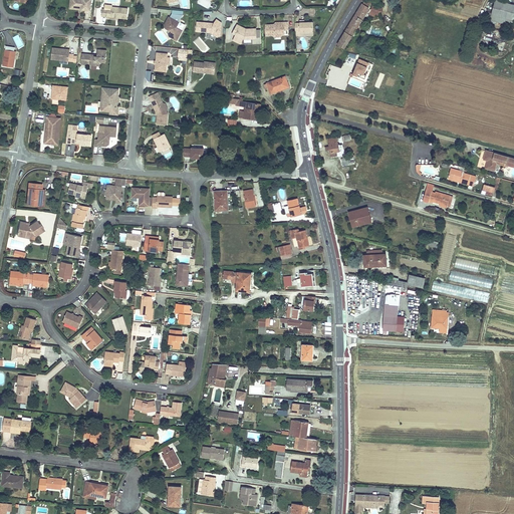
[(71,0),(71,4),(80,5),(79,9),(89,10),(90,0),(71,0)]
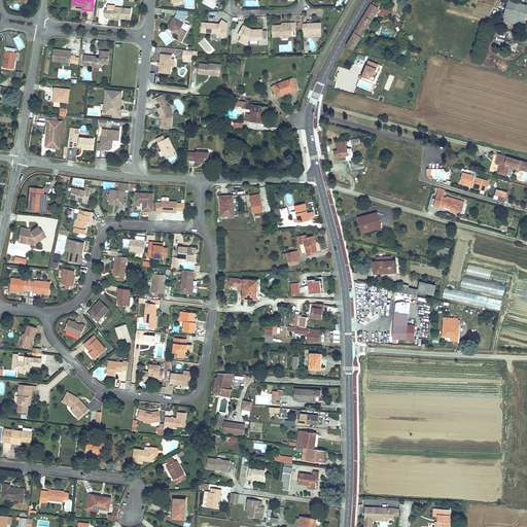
[(500,12),(498,19),(526,26),(526,4),(508,0),(504,13),(500,12)]
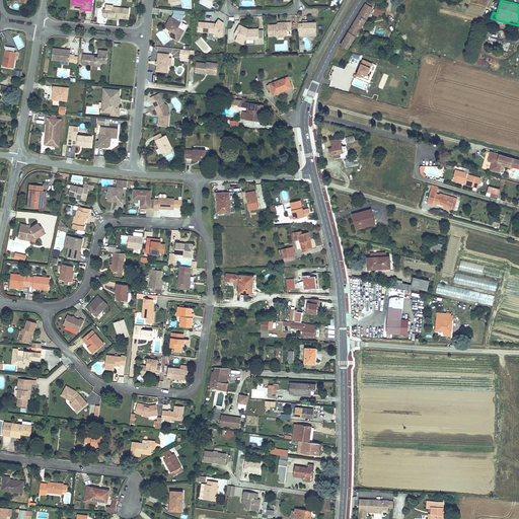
[(362,8),(353,23),(360,28),(368,15),(372,8),(365,4),(362,8)]
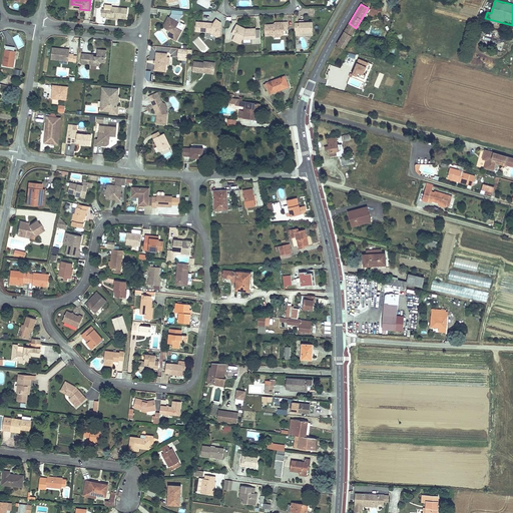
[(101,15),(110,16),(122,17),(127,17),(127,7),(111,6),(111,9),(102,8),(101,15)]
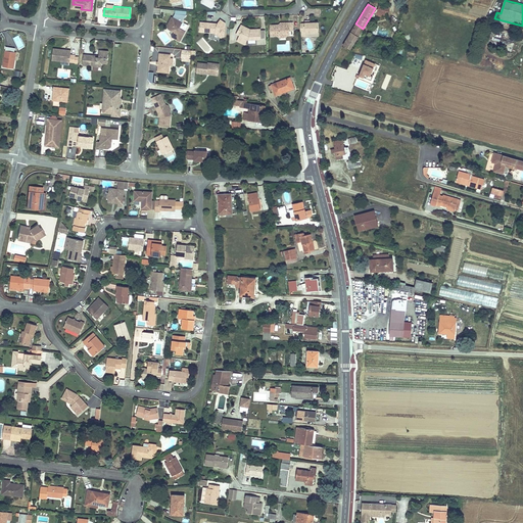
[(376,15),(398,22),(400,17),(387,13),(388,8),(378,6),(376,15)]
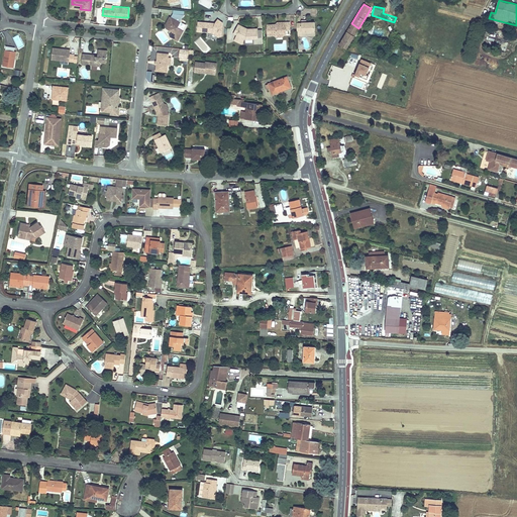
[(177,26),(179,21),(183,13),(173,12),(171,16),(170,15),(165,23),(167,27),(168,28),(171,27),(172,31),(170,35),(177,39),(183,29),(177,26)]
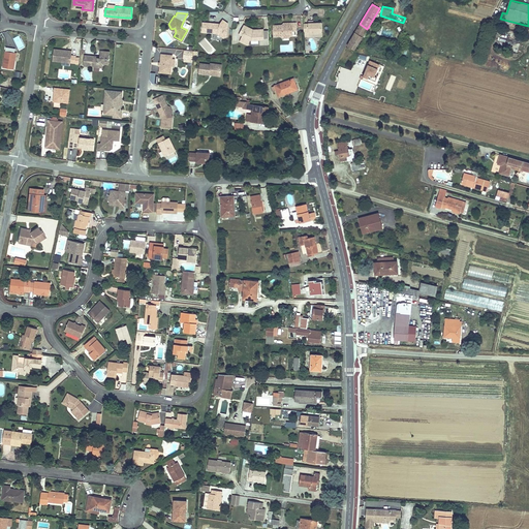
[(199,21),(198,30),(213,31),(220,36),(224,34),(225,21),(220,18),(217,22),(199,21)]
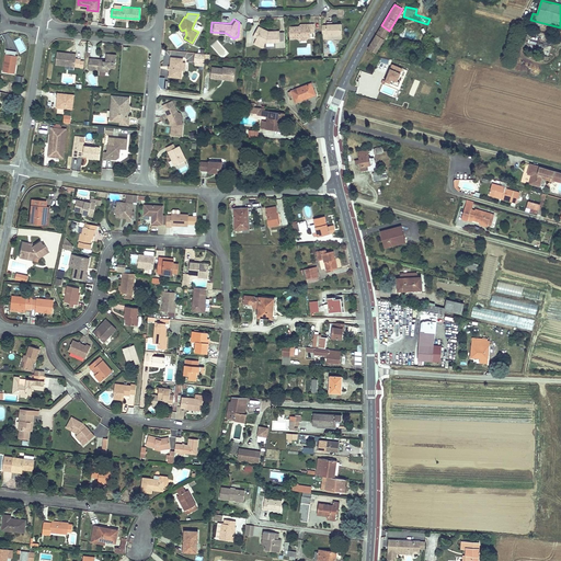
[(320,24),(320,34),(324,34),(325,36),(340,35),(339,22),(324,22),(324,24),(320,24)]
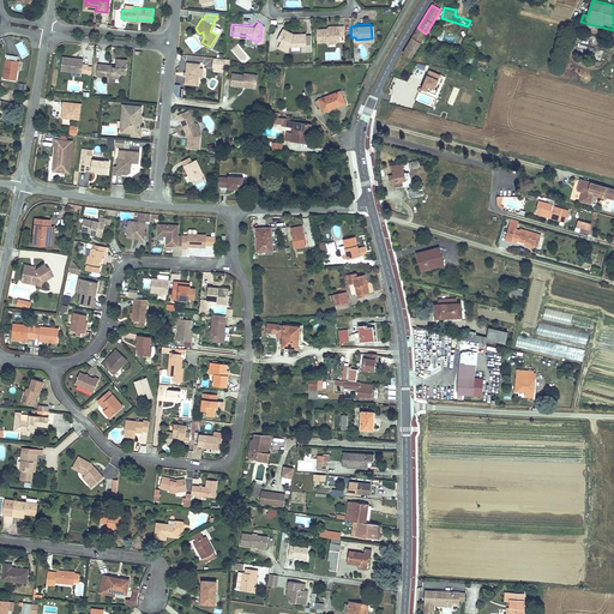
[(331,28),(314,29),(315,41),(336,41),(336,36),(342,35),(342,25),(331,25),(331,28)]
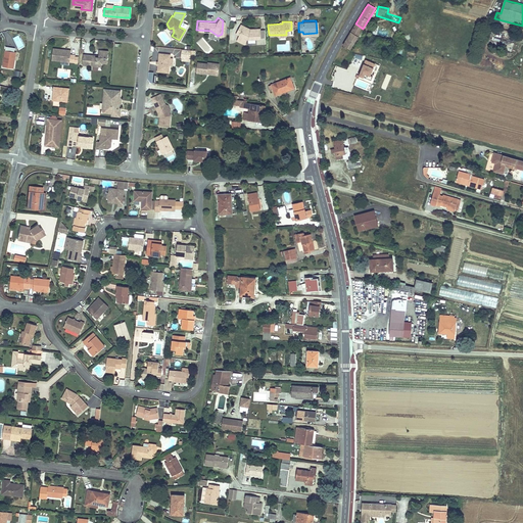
[(232,34),(237,36),(241,26),(248,29),(248,27),(237,22),(232,34)]
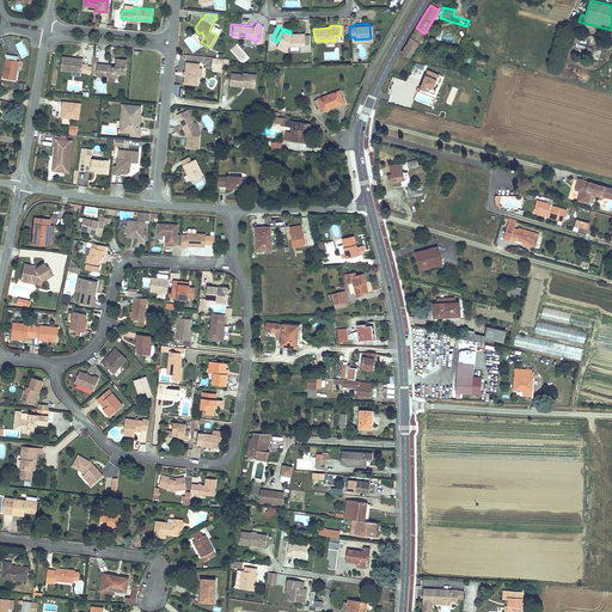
[(401,54),(409,59),(422,38),(424,34),(416,28),(401,54)]
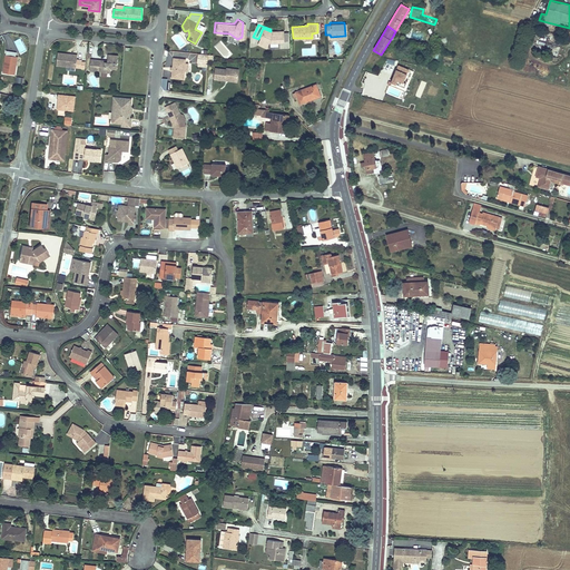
[(263,28),(258,39),(256,42),(264,46),(267,40),(282,39),(282,29),(271,29),(271,31),(263,28)]
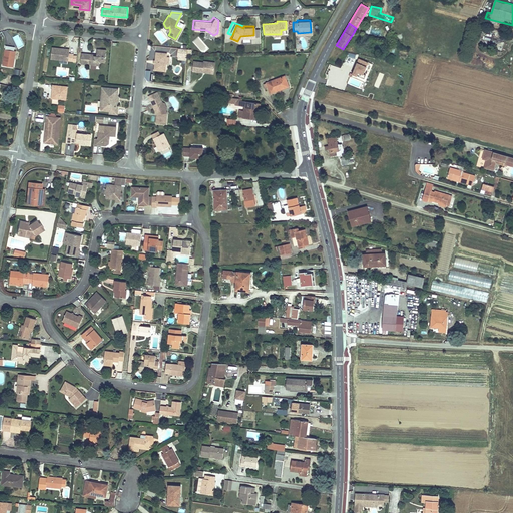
[(18,34),(13,37),(18,48),(24,45),(18,34)]
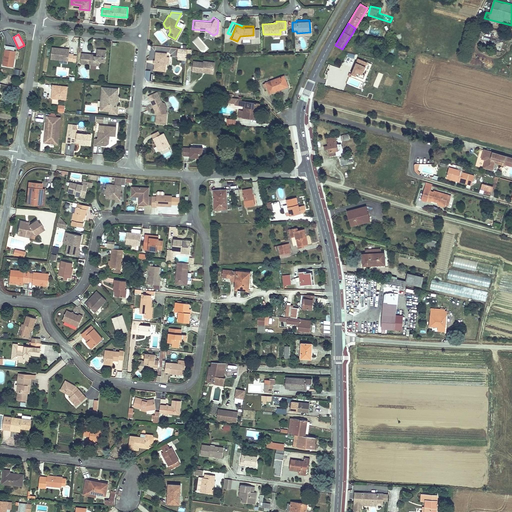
[(329,55),(326,60),(337,64),(342,49),(335,45),(333,48),(329,55)]
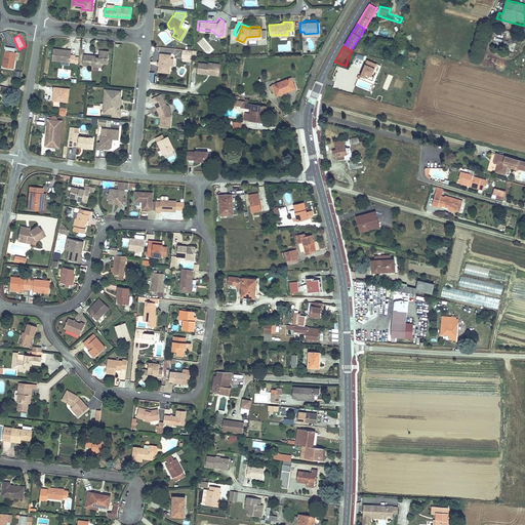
[(52,48),(50,58),(69,61),(70,49),(64,49),(64,50),(58,50),(59,48),(52,48)]
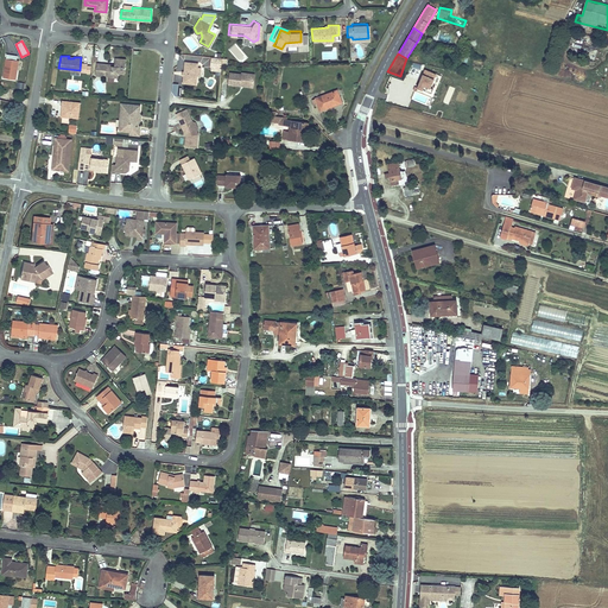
[(100,63),(99,75),(116,76),(116,71),(124,71),(125,57),(114,57),(113,64),(100,63)]
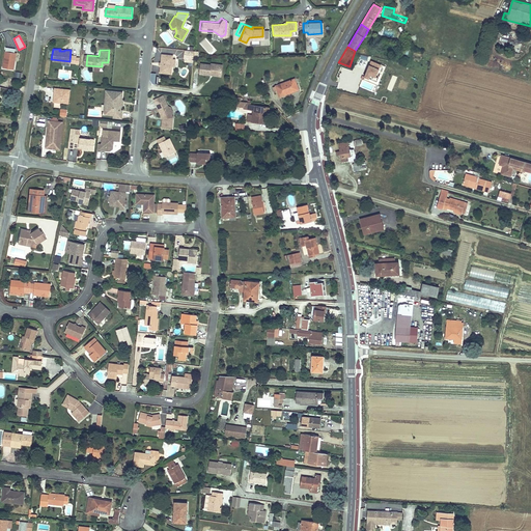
[(12,62),(14,54),(4,52),(2,68),(12,71),(14,62),(12,62)]
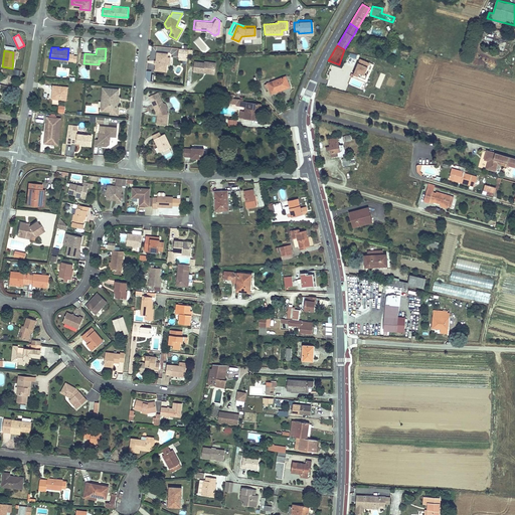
[(166,71),(166,66),(167,58),(167,53),(157,51),(155,69),(166,71)]
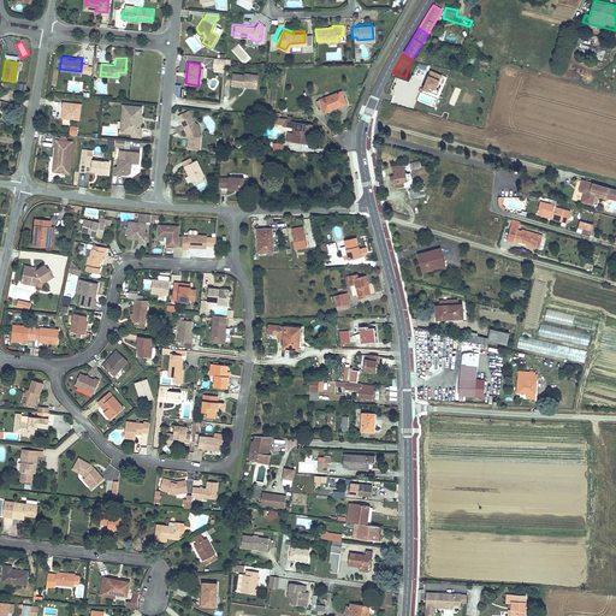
[(437,94),(439,89),(437,88),(442,75),(430,70),(422,88),(437,94)]
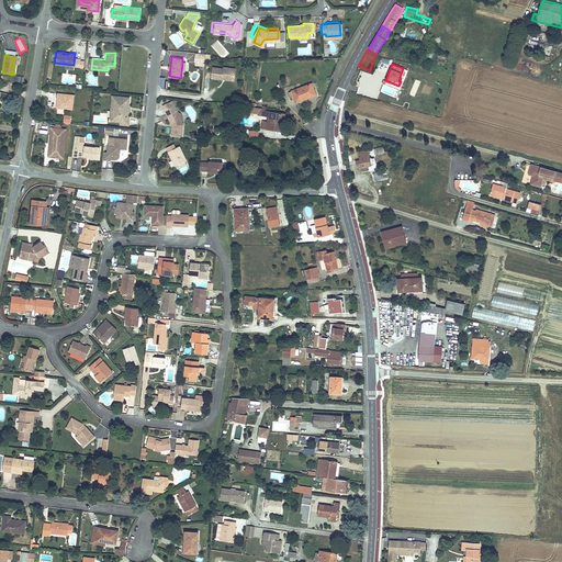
[(222,67),(211,66),(211,76),(221,77),(222,75),(233,76),(234,67),(222,66),(222,67)]
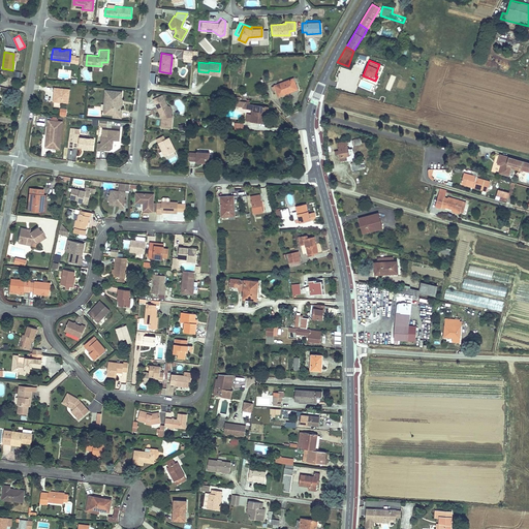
[(292,76),(274,83),(278,94),(296,88),(292,76)]
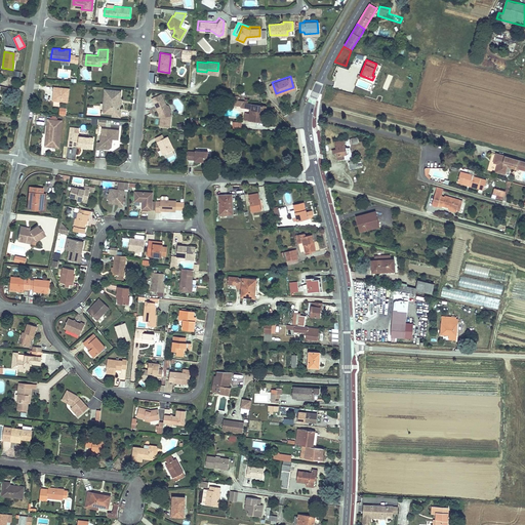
[(52,86),(51,98),(67,101),(68,88),(52,86)]
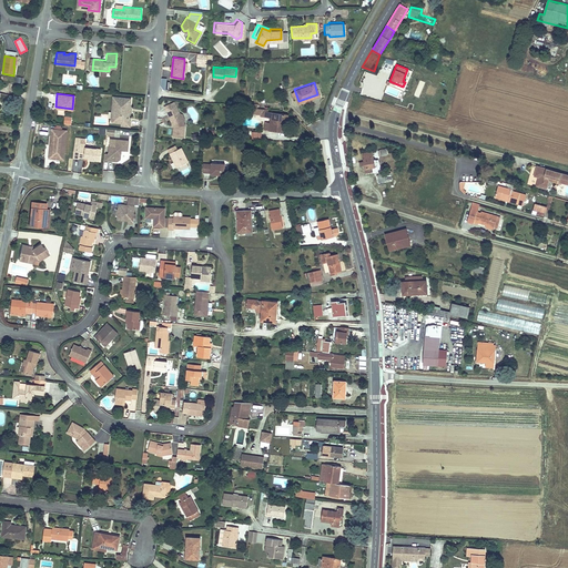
[(113,95),(111,108),(114,109),(113,115),(120,117),(120,120),(120,124),(129,124),(130,115),(128,115),(128,112),(125,112),(127,107),(129,107),(130,97),(113,95)]
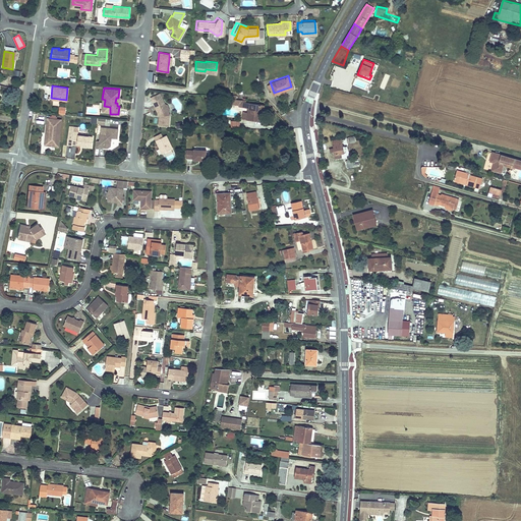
[(105,100),(102,99),(101,109),(110,110),(110,107),(104,106),(105,100)]
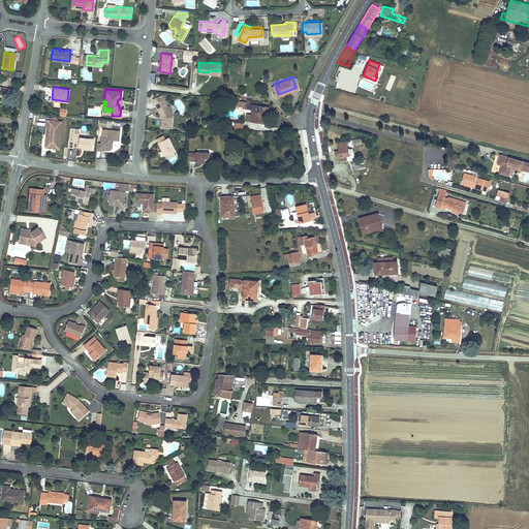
[(157,104),(159,110),(161,109),(163,114),(163,117),(162,117),(161,126),(173,127),(174,116),(167,100),(157,104)]
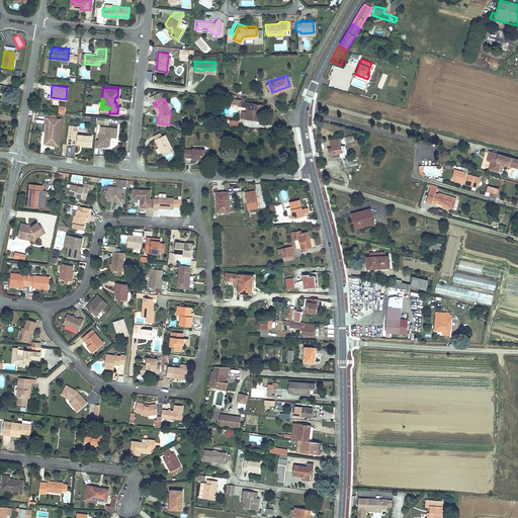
[(239,116),(245,117),(248,100),(241,99),(239,106),(239,107),(238,109),(239,109),(239,116)]
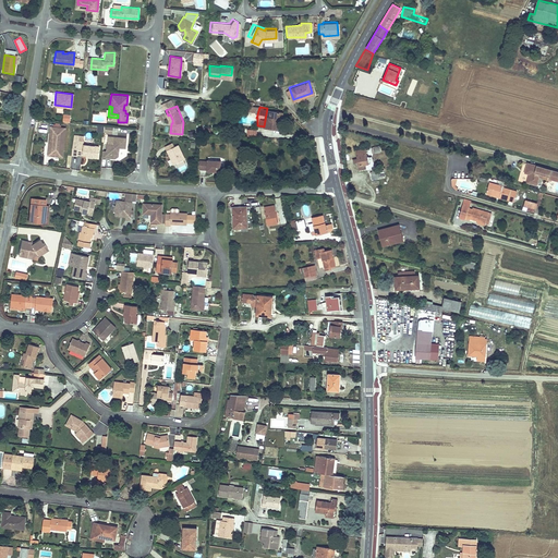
[(267,108),(264,126),(279,128),(282,110),(267,108)]
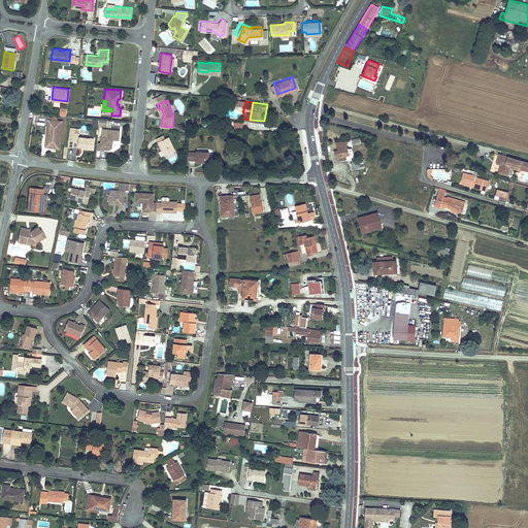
[(46,119),(44,135),(46,135),(46,142),(48,142),(47,146),(58,147),(61,120),(46,119)]
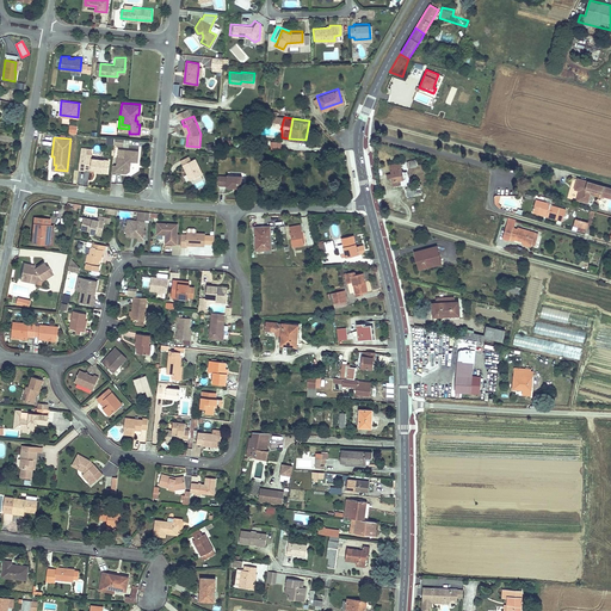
[(82,171),(82,168),(98,170),(98,173),(106,174),(107,160),(88,158),(90,153),(85,152),(86,149),(79,148),(76,170),(82,171)]
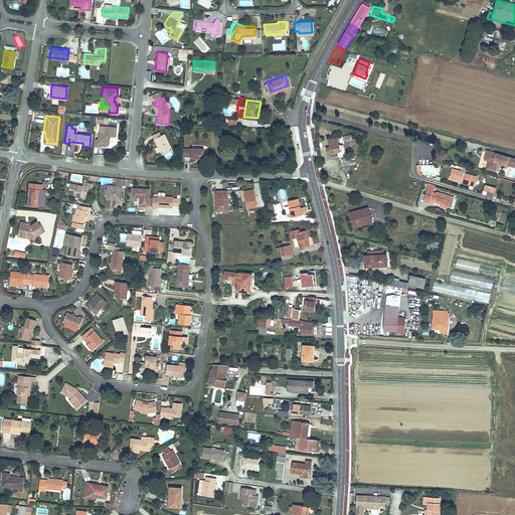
[(98,138),(97,145),(104,145),(108,143),(108,140),(107,137),(110,135),(115,136),(115,127),(104,126),(104,131),(99,131),(98,138)]
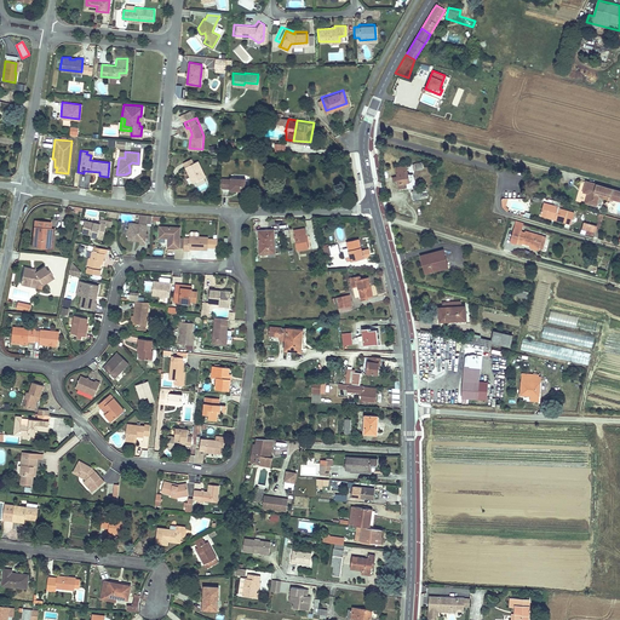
[(184,167),(187,172),(188,171),(194,182),(204,177),(196,161),(193,164),(190,159),(187,160),(189,165),(184,167)]
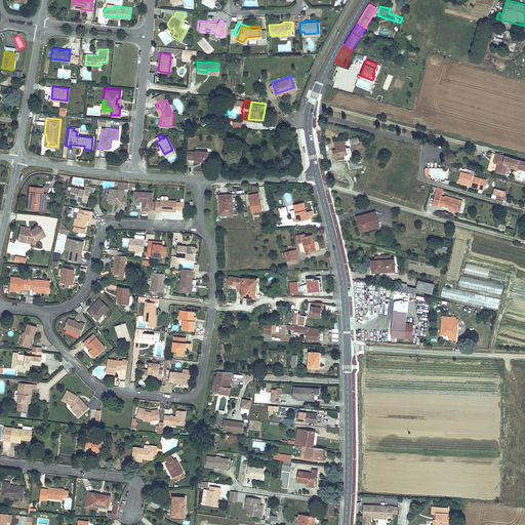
[(335,148),(331,149),(331,153),(335,152),(337,160),(344,158),(342,155),(346,154),(344,140),(334,143),(335,148)]
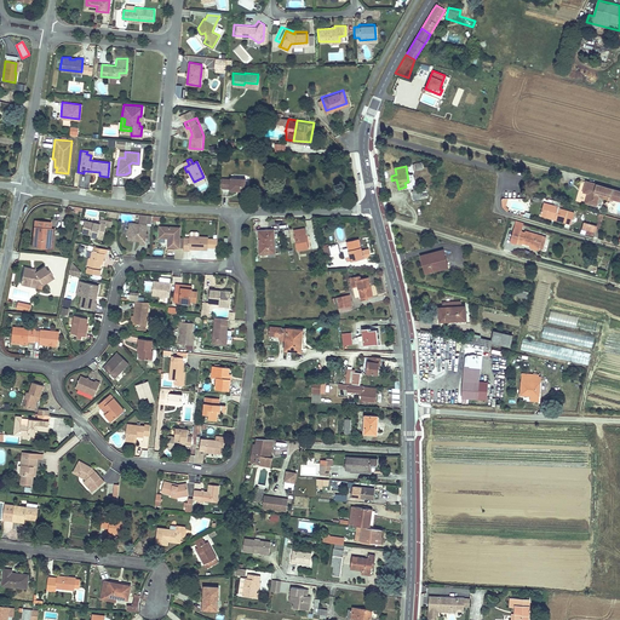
[(229,181),(220,179),(219,189),(228,190),(228,191),(244,193),(244,179),(229,179),(229,181)]
